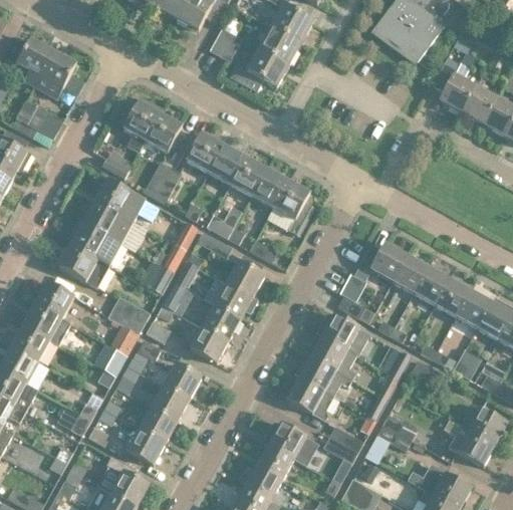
[(156,0),(153,5),(176,17),(185,0),(156,0)]
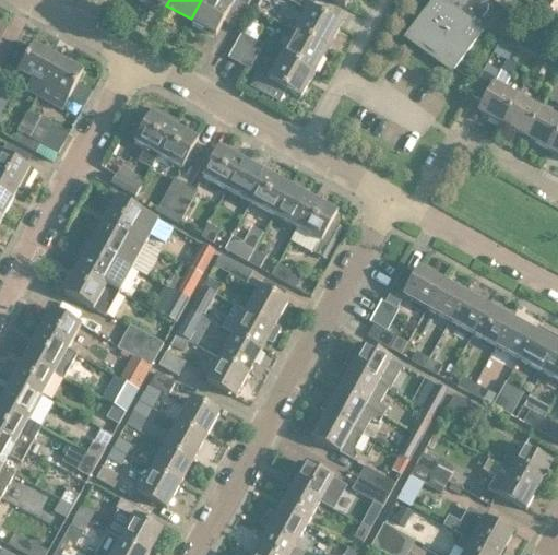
[(201,0),(191,19),(215,33),(224,19),(233,0),(201,0)]
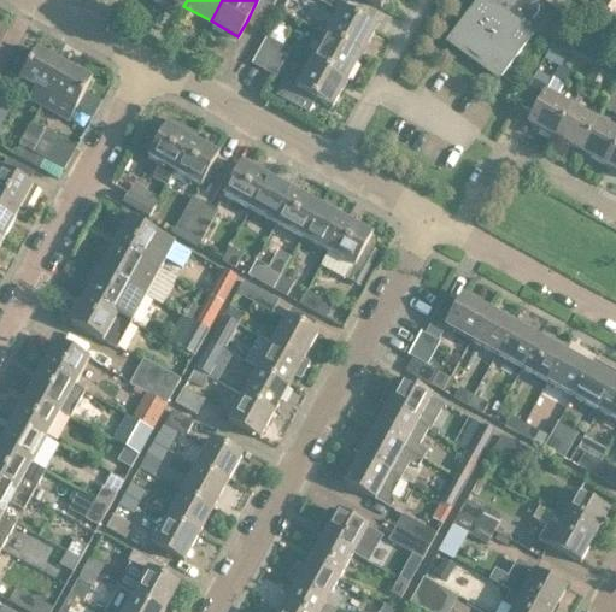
[(473,0),(471,1),(447,34),(500,74),(533,29),(524,23),(541,1),(540,0),(473,0)]
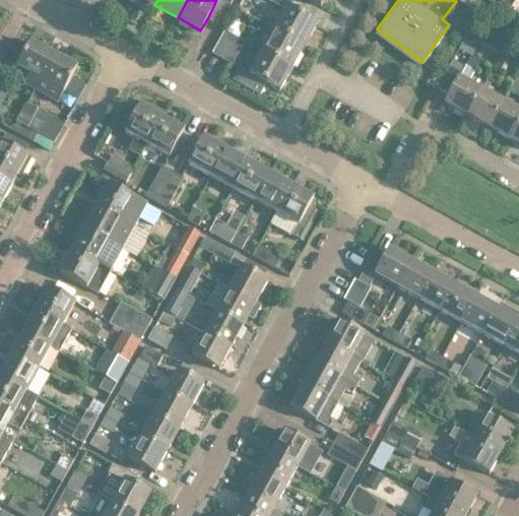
[(508,0),(506,3),(516,10),(518,5),(518,0),(508,0)]
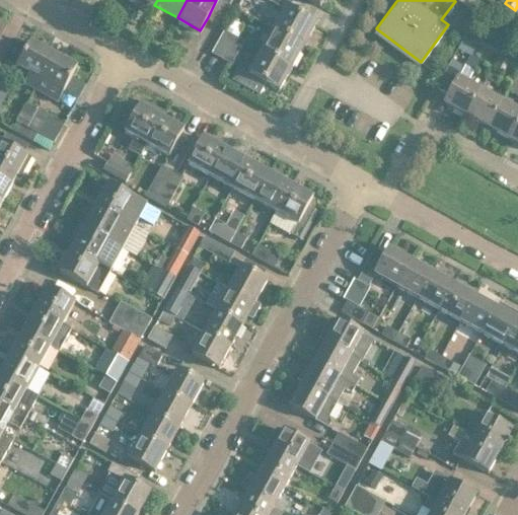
[(316,20),(286,4),(274,25),(304,43),(316,20)]
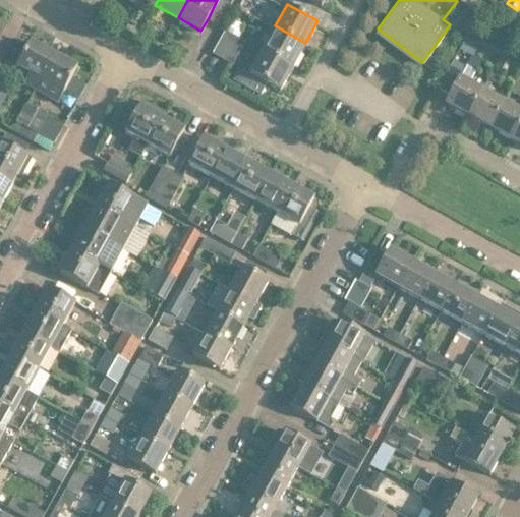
[(293,65),(305,43),(275,25),(269,22),(263,32),(270,36),(263,49),(293,65)]
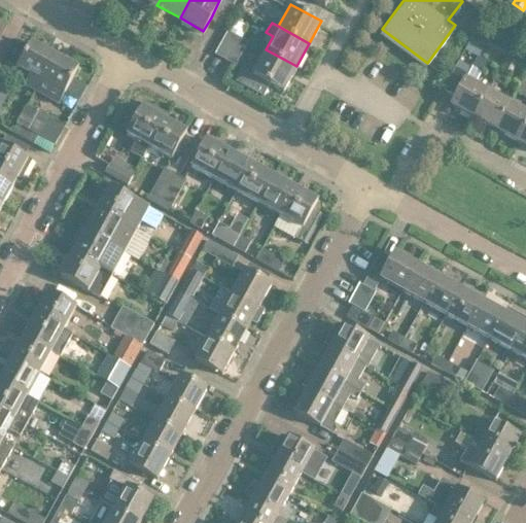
[(225,58),(238,34),(228,29),(215,51),(225,58)]
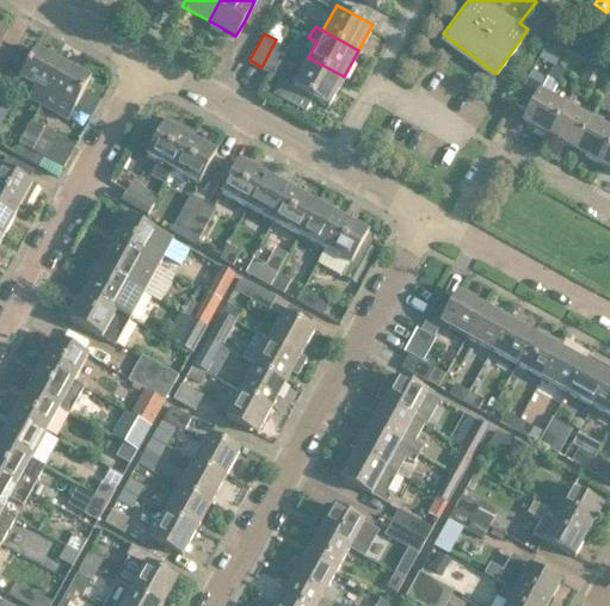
[(276,39),(262,67),(272,73),(287,45),(276,39)]
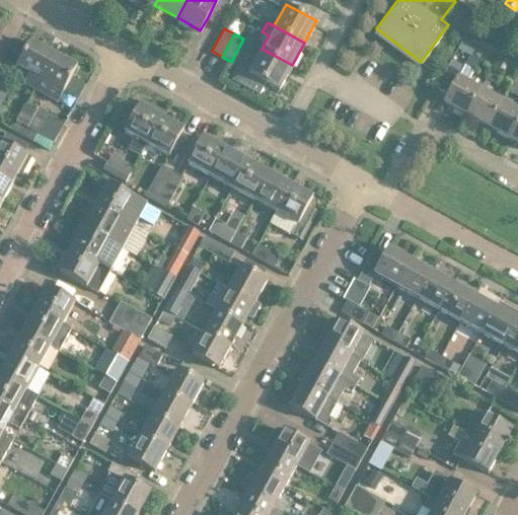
[(460,45),(470,51),(476,41),(465,34),(460,45)]
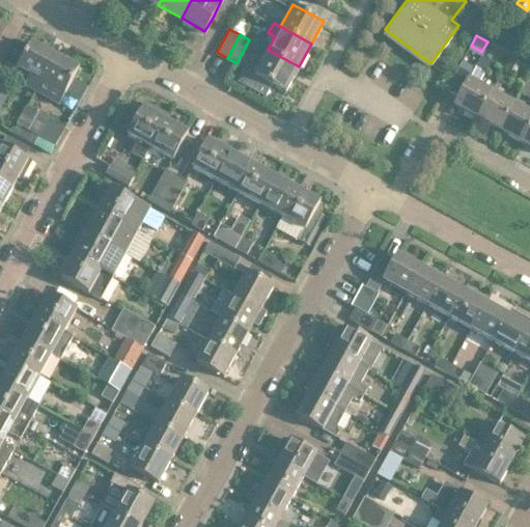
[(18,65),(31,73),(24,86),(34,91),(55,53),(31,40),(18,65)]
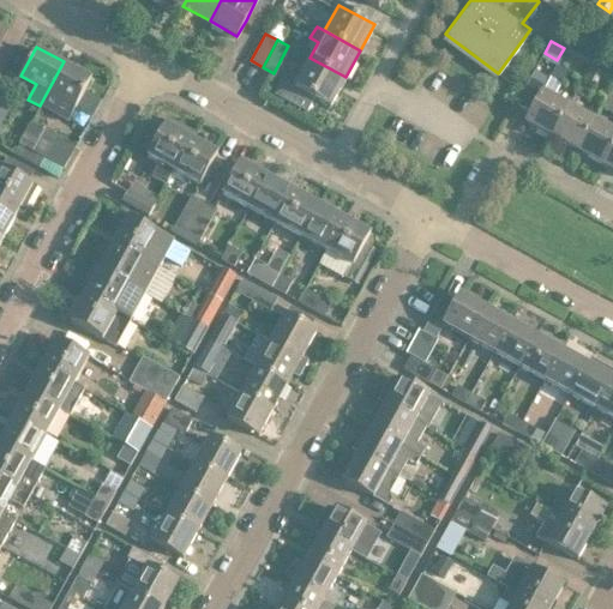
[(330,104),(346,77),(310,58),(295,84),(283,78),(276,91),(307,108),(314,96),(330,104)]
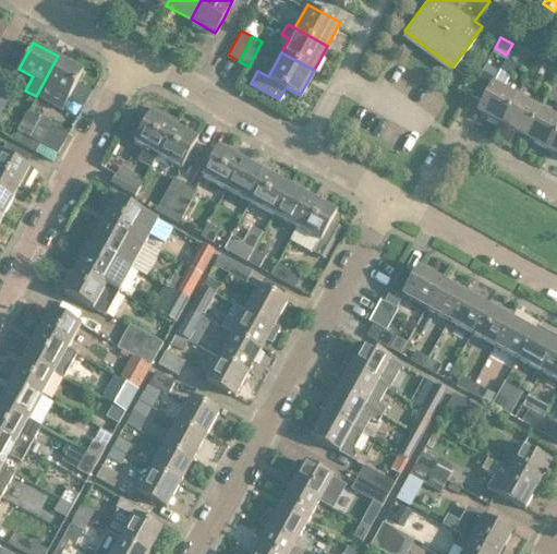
[(83,70),(58,56),(36,96),(61,110),(70,95),(79,79),(83,70)]
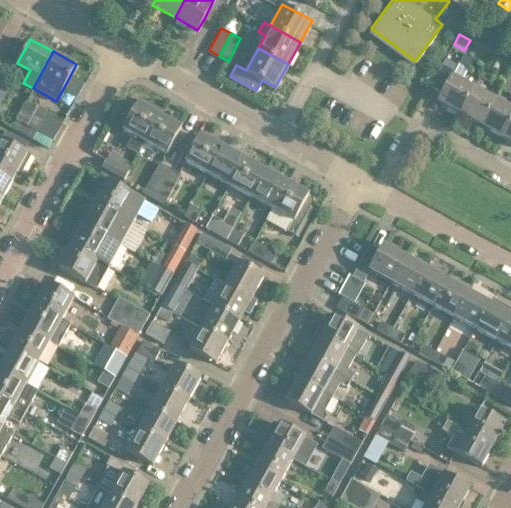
[(442,91),(437,100),(459,112),(473,85),(463,80),(474,56),(464,51),(459,63),(445,56),(442,63),(430,85),(442,91)]
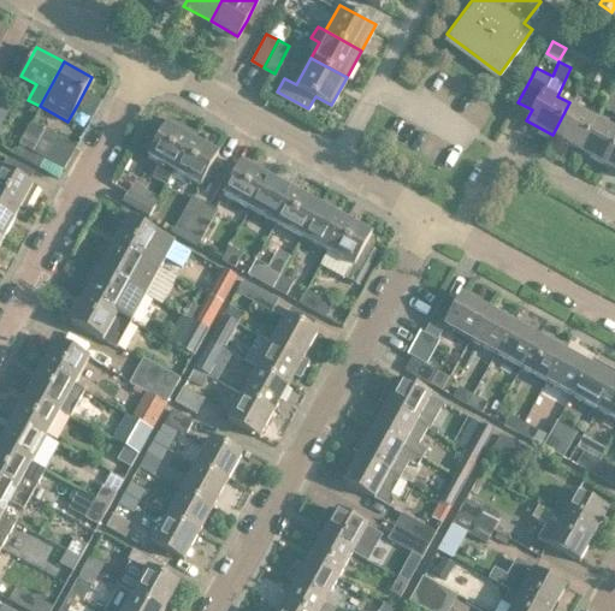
[(577,92),(587,98),(603,69),(592,63),(577,92)]
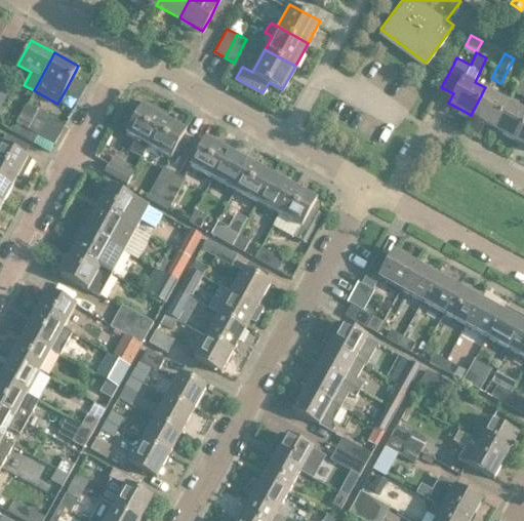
[(66,89),(79,96),(88,81),(74,74),(66,89)]
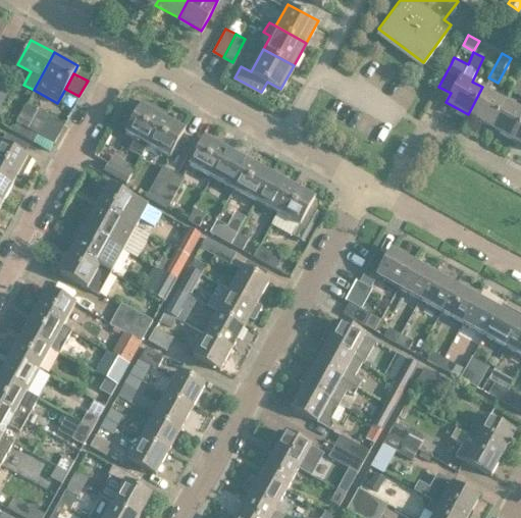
[(511,88),(520,93),(520,75),(518,74),(511,88)]
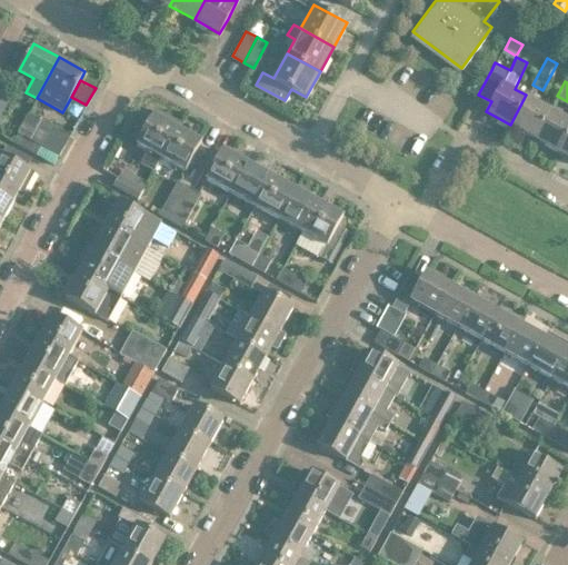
[(0,117),(11,97),(0,90),(0,117)]
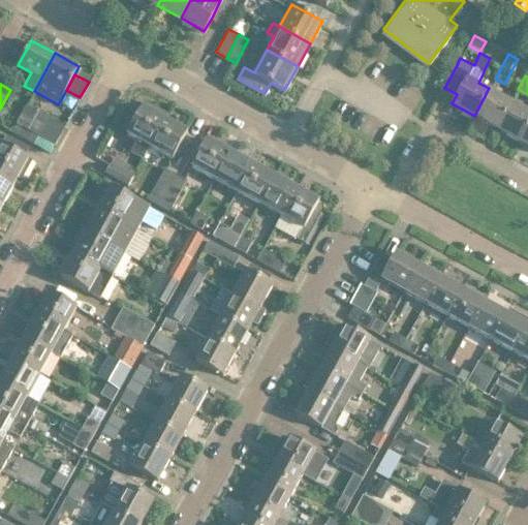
[(489,88),(474,116),(497,127),(511,100),(489,88)]
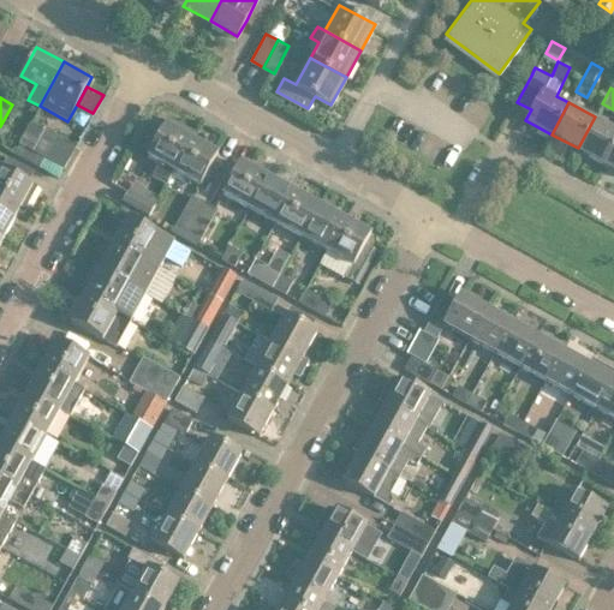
[(173,168),(173,169),(191,137),(183,131),(186,125),(168,115),(162,125),(155,121),(143,145),(150,149),(147,154),(160,161),(154,174),(166,181),(173,168)]
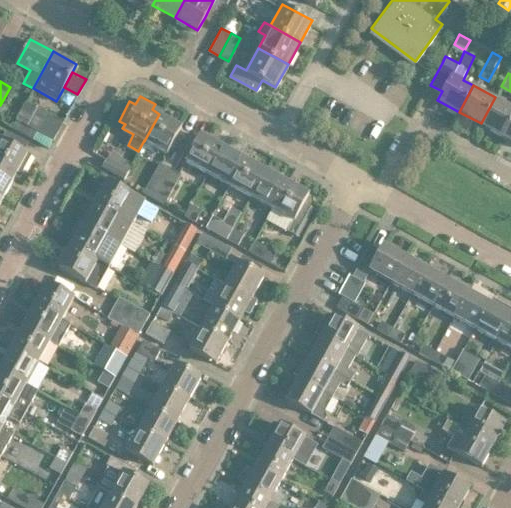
[(510,105),(495,97),(481,123),(503,136),(510,121),(510,105)]
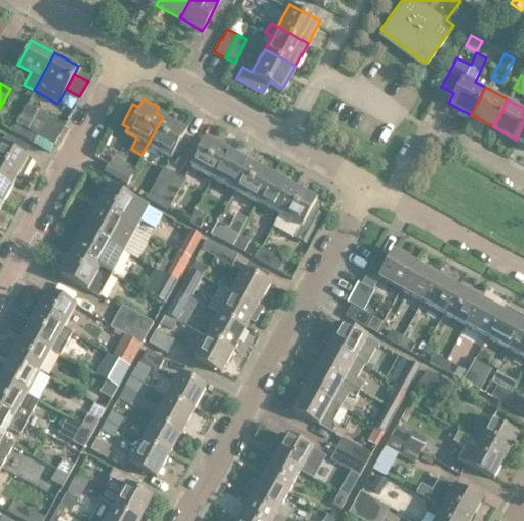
[(28,104),(16,123),(37,134),(48,116),(28,104)]
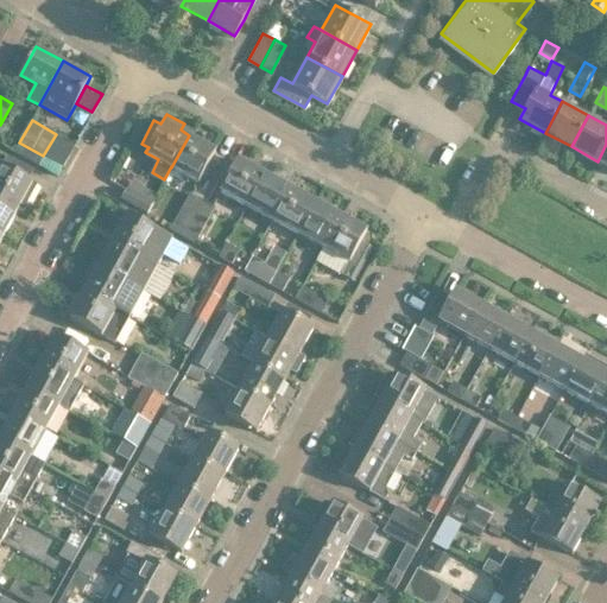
[(189,135),(171,167),(198,182),(216,150),(189,135)]
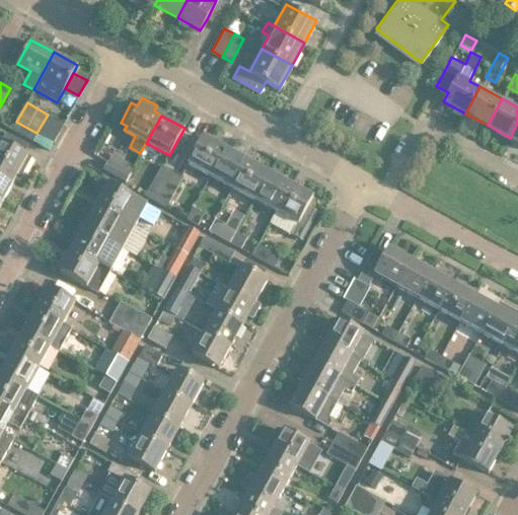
[(188,161),(211,174),(225,147),(203,135),(188,161)]
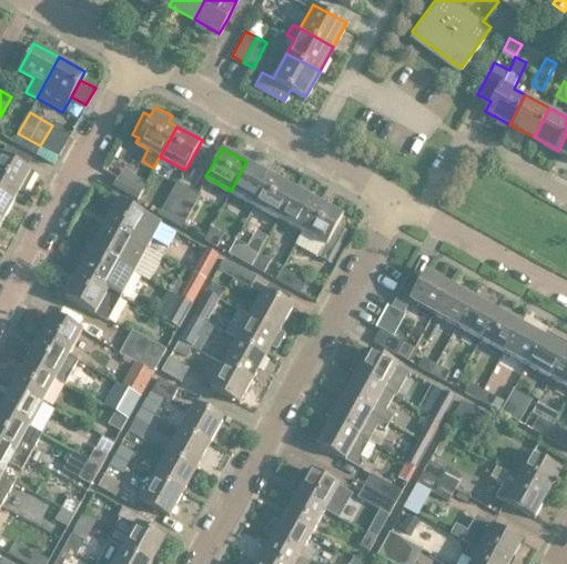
[(33,171),(31,169),(0,151),(0,183),(17,193),(20,195),(33,171)]
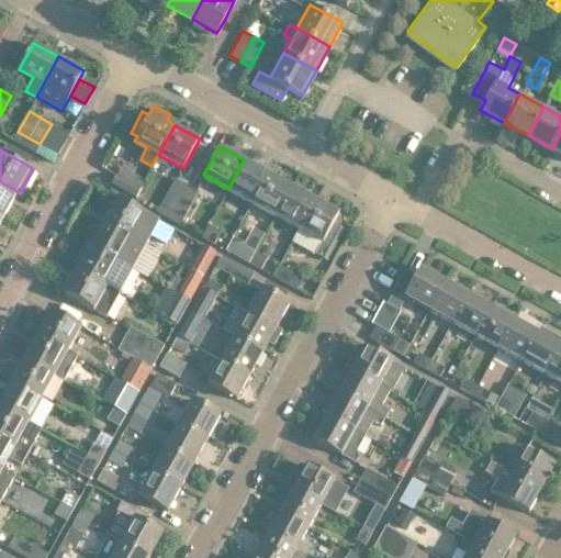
[(268,173),(244,159),(228,189),(251,201),(268,173)]
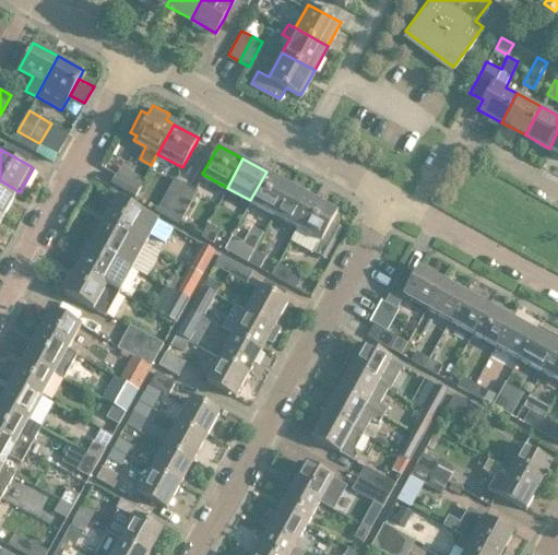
[(133,197),(140,185),(116,172),(109,184),(133,197)]
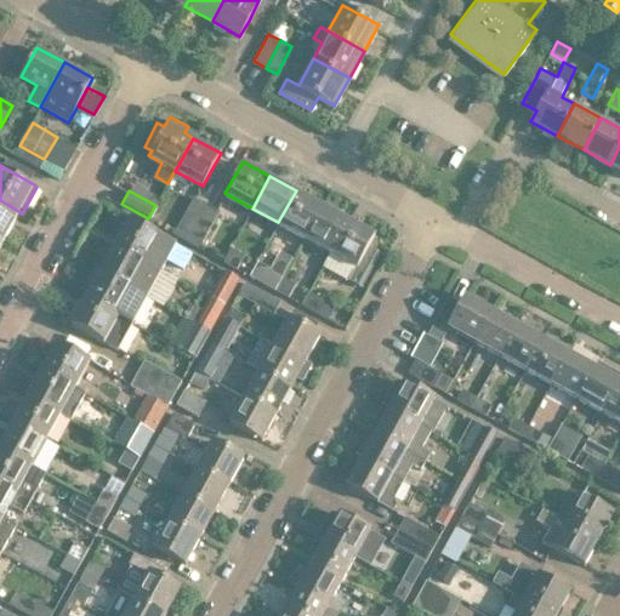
[(296,190),(278,222),(303,237),(322,205),(296,190)]
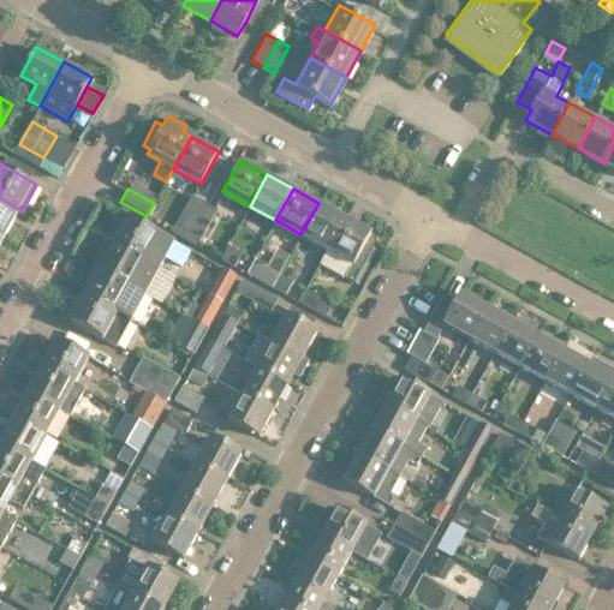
[(184,237),(204,201),(192,195),(173,229),(184,237)]
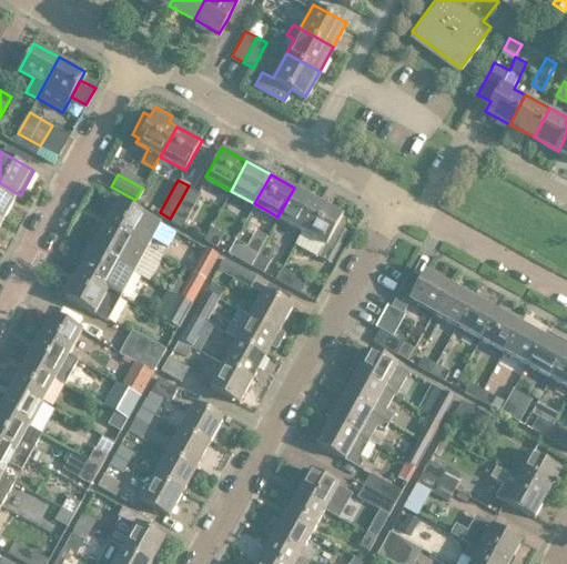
[(17,193),(0,183),(0,214),(3,218),(17,193)]
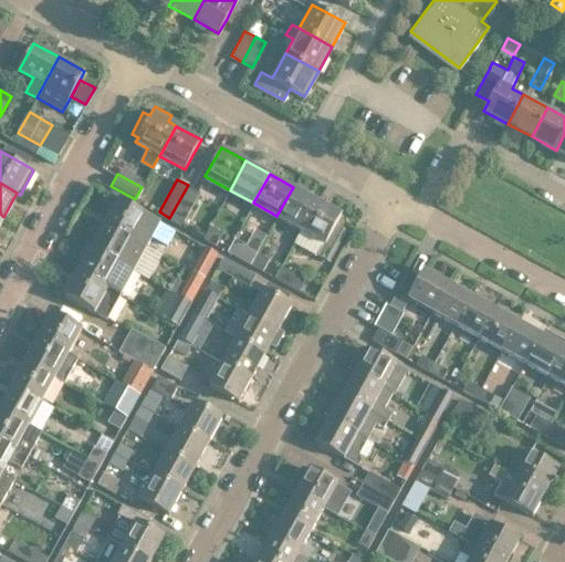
[(188,185),(169,218),(181,225),(199,191),(188,185)]
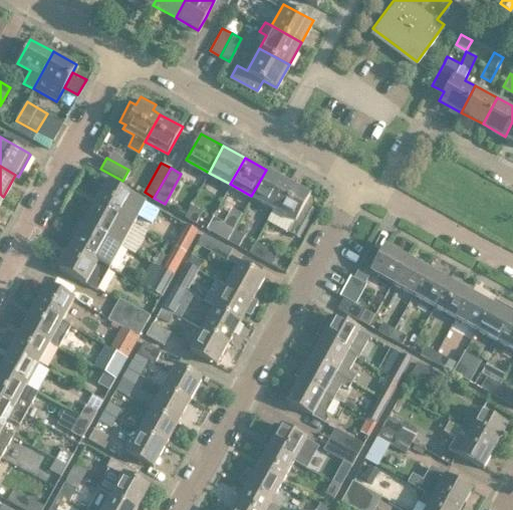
[(266,170),(251,196),(273,208),(287,181),(266,170)]
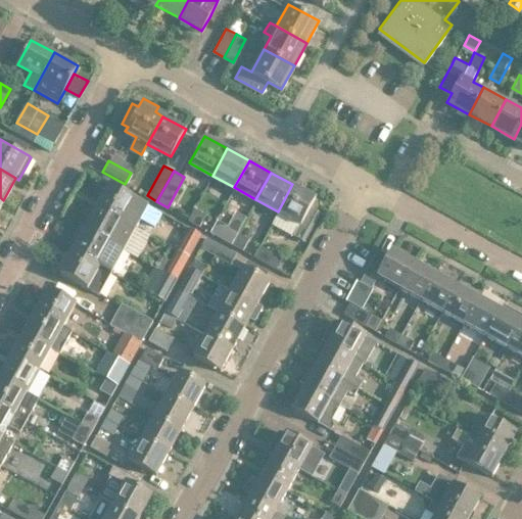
[(108,182),(97,204),(136,226),(148,203),(108,182)]
